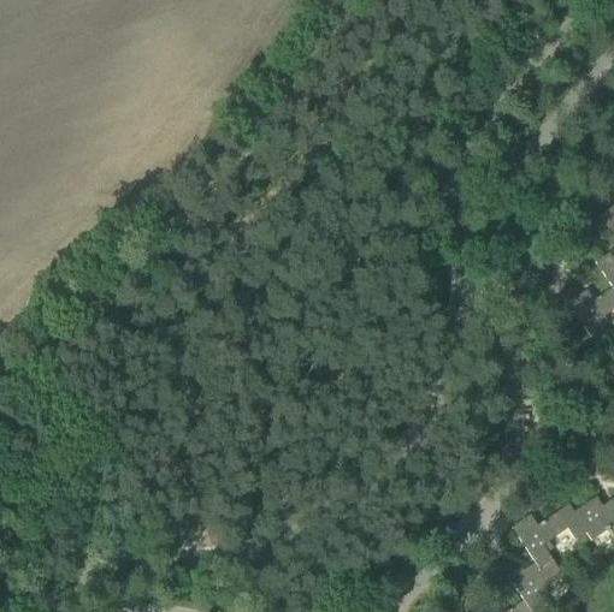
[(613,205),(601,213),(613,231),(613,205)]
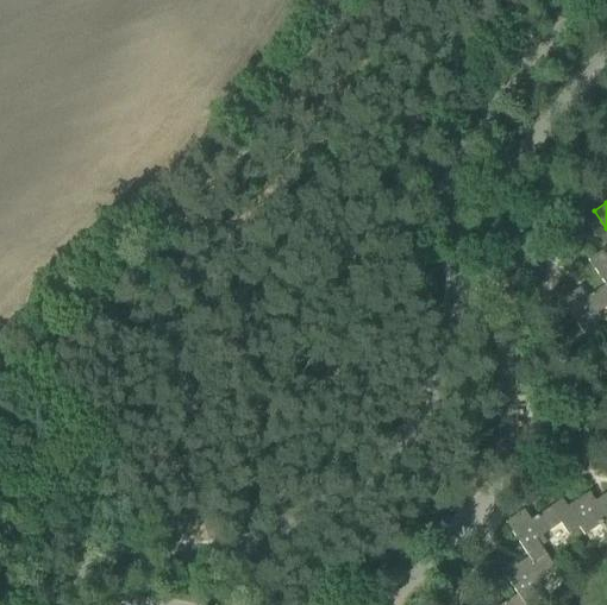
[(589,257),(606,281),(606,252),(604,247),(589,257)]
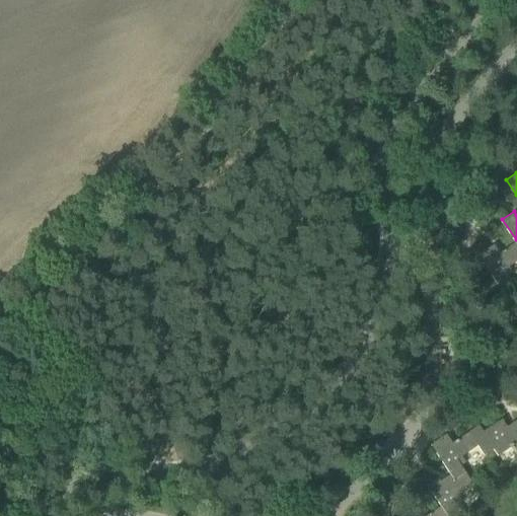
[(516,241),(501,251),(495,242),(478,253),(494,276),(516,260),(516,241)]
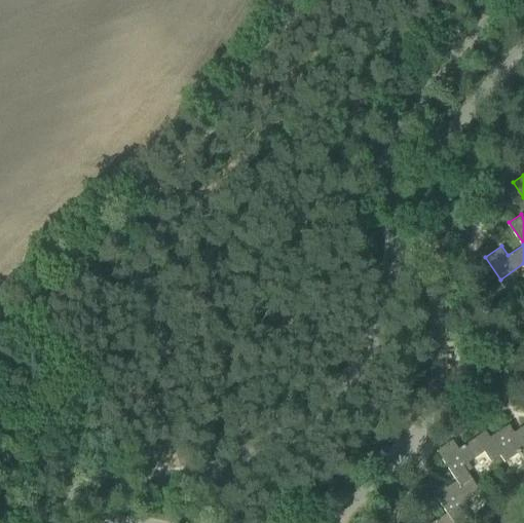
[(486,428),(475,437),(484,451),(491,461),(501,455),(506,461),(523,448),(523,438),(522,436),(523,435),(523,424),(515,431),(510,423),(491,436),(486,428)]
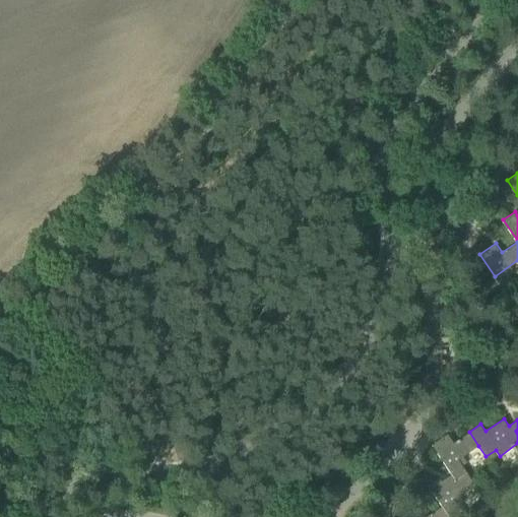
[(452,473),(443,480),(446,485),(466,470),(459,459),(478,446),(469,432),(454,442),(448,434),(433,444),(452,473)]
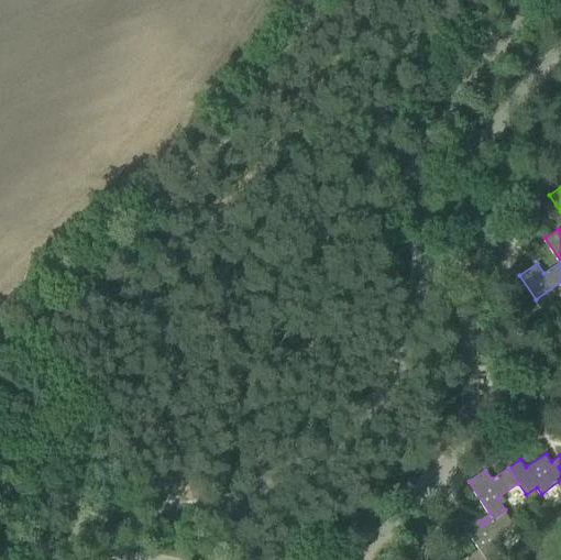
[(480,548),(476,549),(483,559),(492,559),(501,555),(492,540),(516,525),(505,509),(483,525),(480,520),(476,516),(464,524),(480,548)]
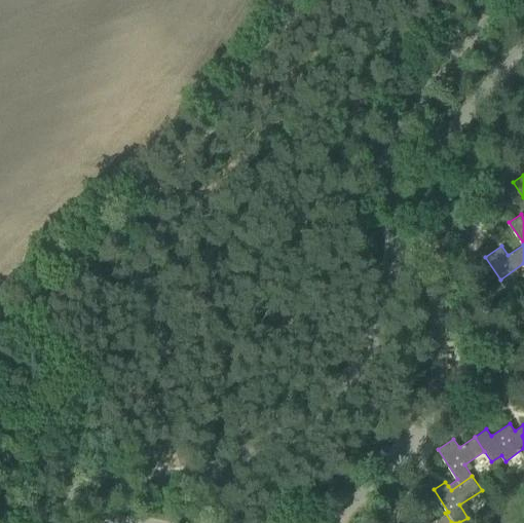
[(451,522),(445,513),(432,522),(425,514),(411,522),(451,522)]
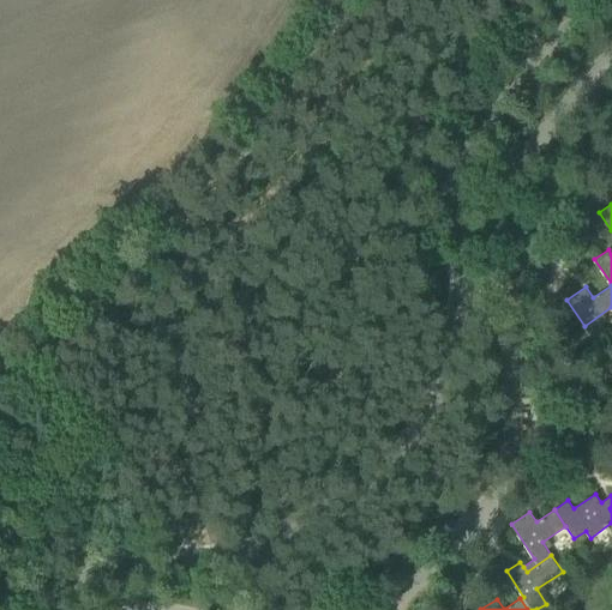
All buildings are outlined.
